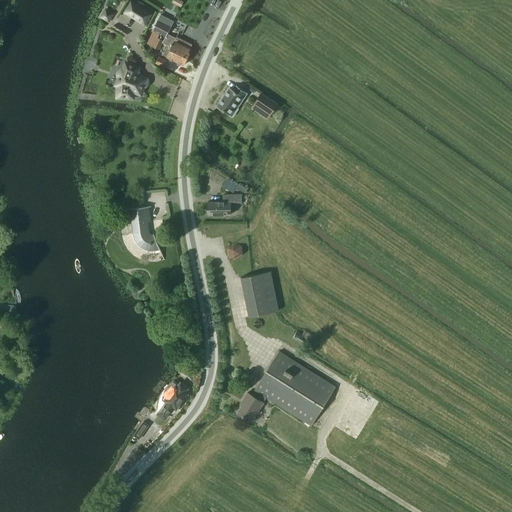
[(123,13),(145,26),(153,14),(131,0),(123,13)]
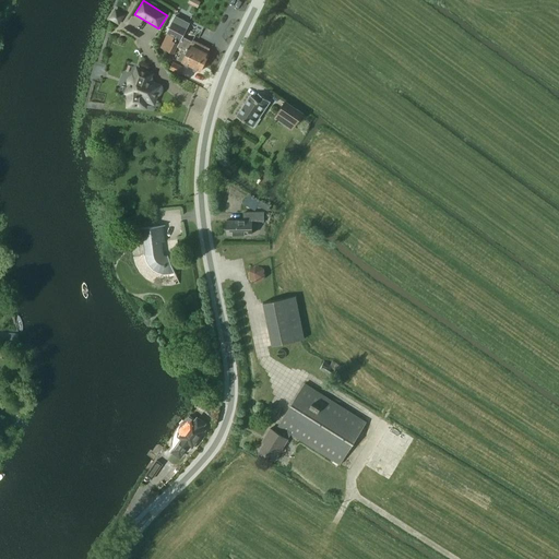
[(173,22),(167,34),(174,37),(175,37),(180,40),(182,37),(187,28),(189,23),(176,16),(173,22)]
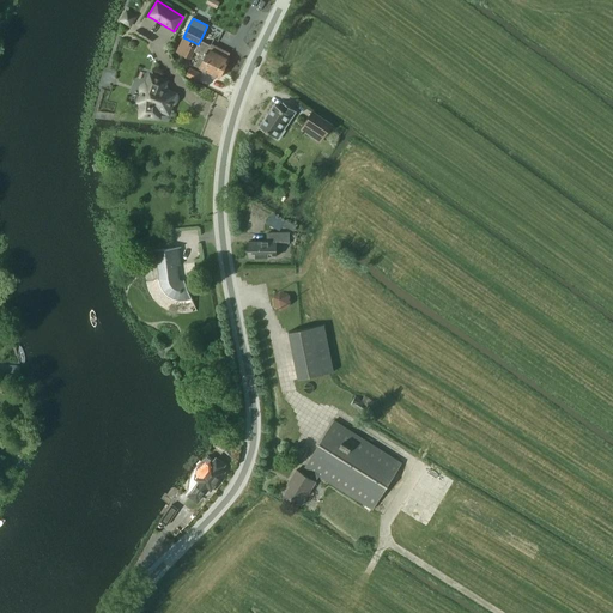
[(192,60),(195,52),(199,44),(198,44),(192,41),(190,41),(183,56),(192,60)]
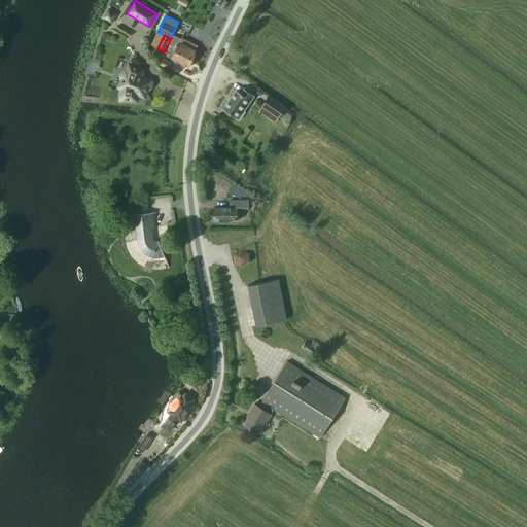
[(171,38),(168,44),(172,47),(174,48),(174,49),(175,50),(194,60),(198,51),(196,50),(198,46),(182,38),(181,39),(172,35),(170,38),(171,38)]
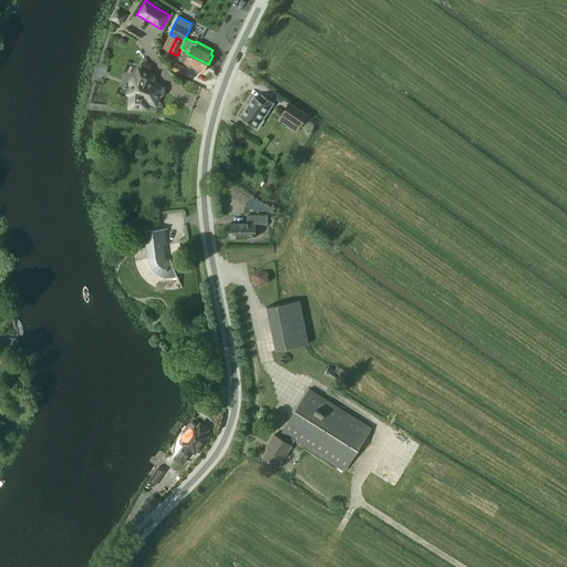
[(208,64),(188,54),(187,53),(186,54),(184,53),(181,61),(184,63),(196,69),(196,72),(198,73),(202,72),(204,73),(208,64)]
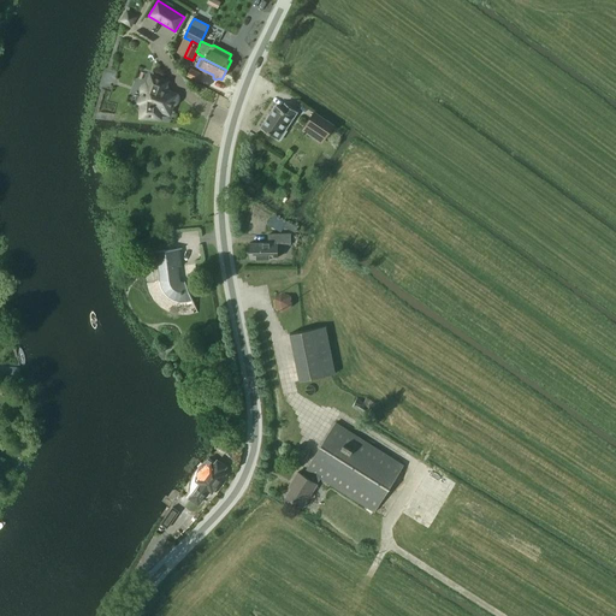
[(187,76),(199,82),(203,75),(190,69),(187,76)]
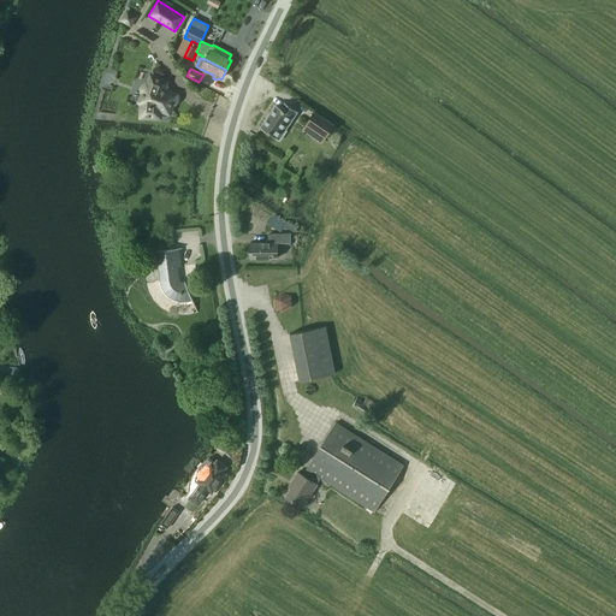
[(147,84),(146,84),(144,86),(144,87),(143,87),(143,88),(143,89),(143,90),(143,92),(143,93),(148,95),(144,104),(144,117),(160,117),(160,110),(170,113),(173,104),(175,102),(176,102),(176,101),(177,100),(177,99),(177,98),(177,96),(176,95),(164,90),(166,82),(152,76),(148,84),(147,84)]
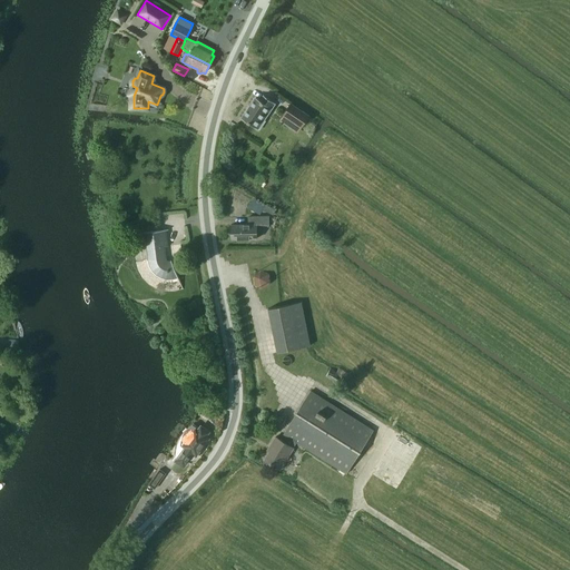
[(261,100),(256,97),(242,118),(258,129),(275,104),(264,96),(261,100)]
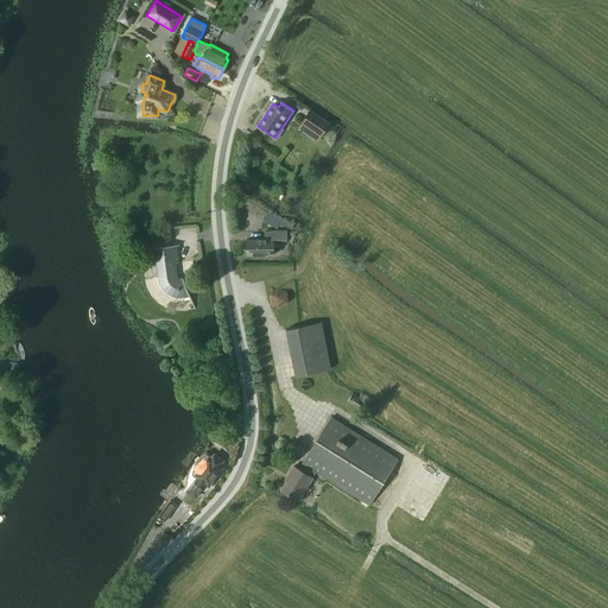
[(302,122),(323,137),(331,124),(310,109),(302,122)]
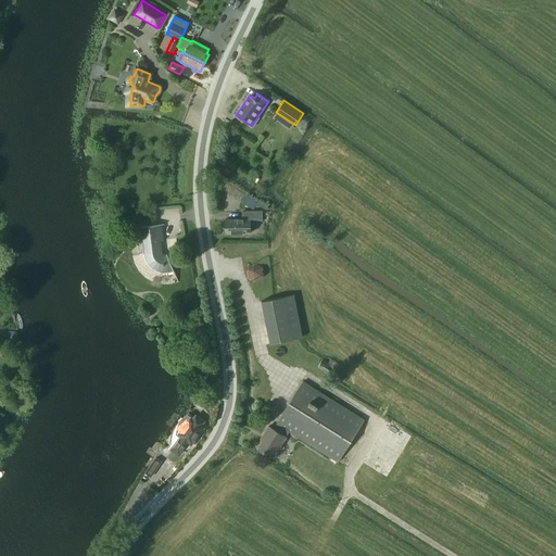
[(268,206),(258,201),(256,204),(266,210),(268,206)]
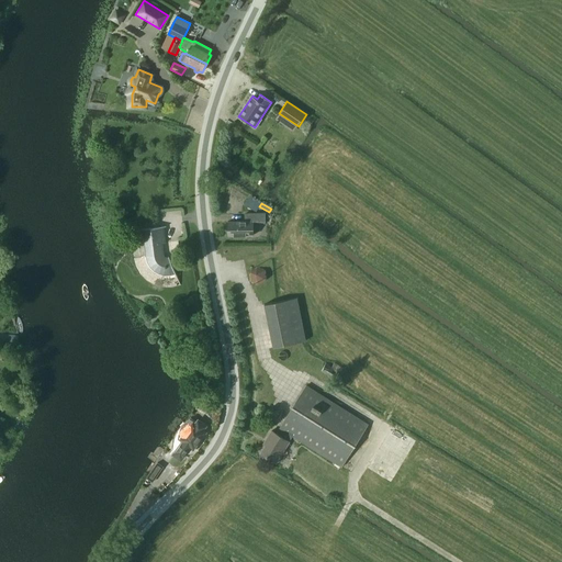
[(245,213),(246,221),(228,222),(228,236),(254,235),(253,224),(266,224),(265,213),(245,213)]
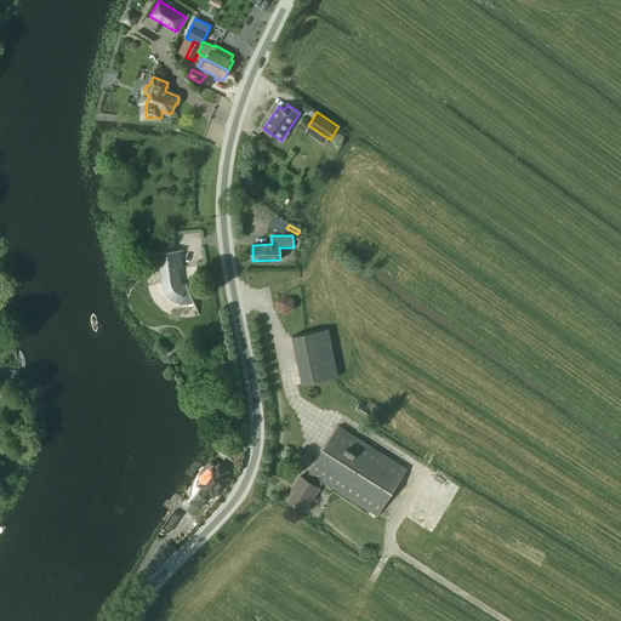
[(181,250),(152,254),(152,257),(158,256),(161,283),(163,289),(166,295),(170,300),(175,303),(181,305),(187,305),(192,305),(195,303),(187,284),(183,284),(182,284),(181,283),(181,279),(178,268),(183,268),(181,250)]
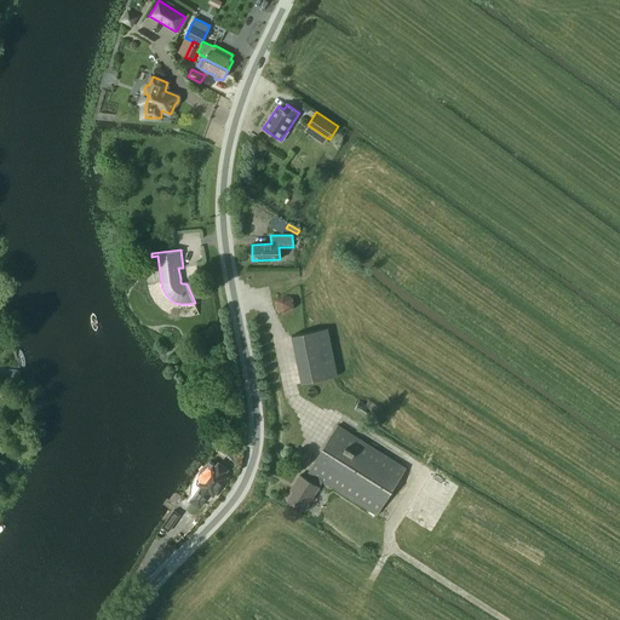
[(328,328),(292,336),(302,384),(338,377),(328,328)]
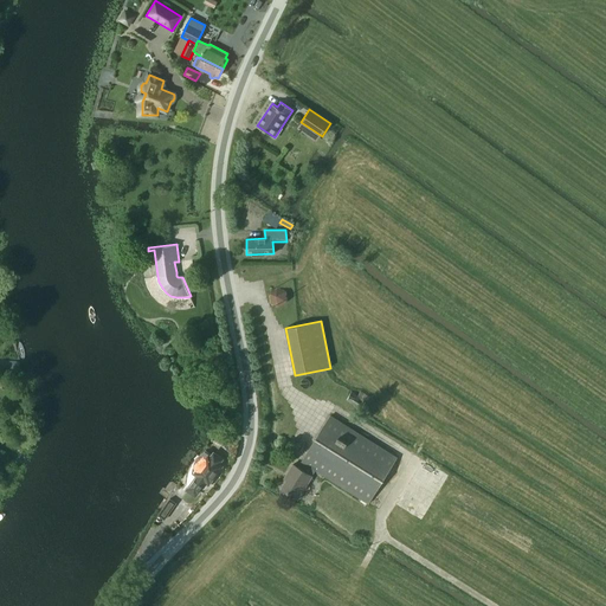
[(309,468),(305,472),(311,476),(315,471),(369,504),(398,458),(330,416),(302,463),(309,468)]
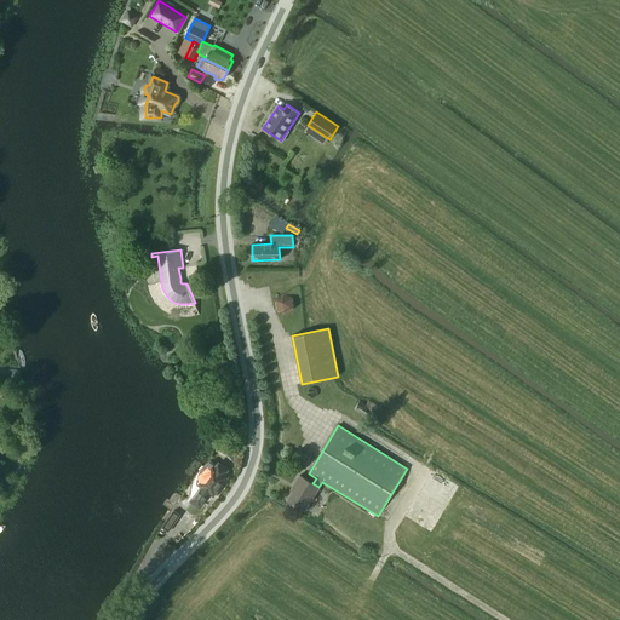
[(217,466),(216,468),(210,463),(204,468),(200,471),(199,475),(196,484),(201,488),(193,498),(194,499),(194,501),(194,503),(195,505),(197,505),(200,505),(201,504),(202,505),(211,494),(213,495),(228,477),(224,475),(225,472),(224,472),(225,470),(224,468),(223,466),(222,466),(219,466),(218,466),(217,466)]
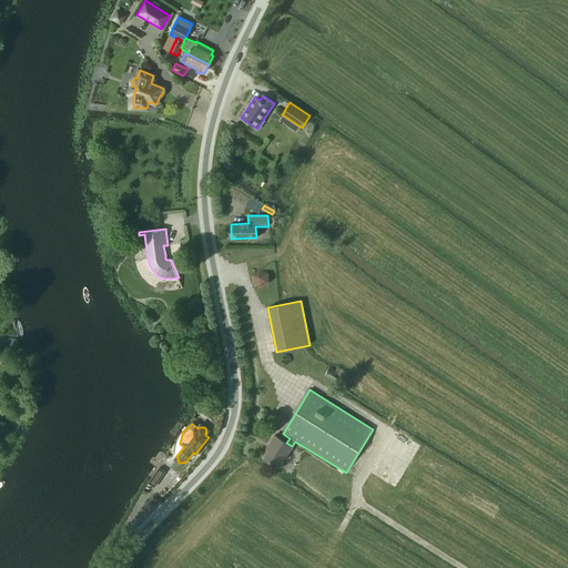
[(293,447),(292,446),(286,443),(274,436),(270,444),(272,445),(264,458),(280,468),(293,447)]
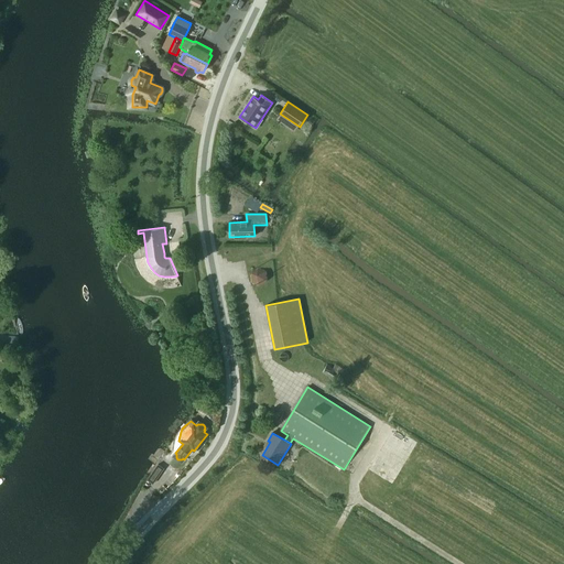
[(153,485),(164,468),(158,464),(147,479),(153,485)]
